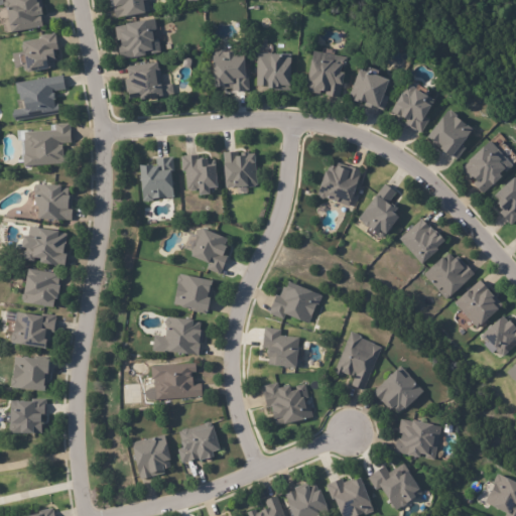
[(37,0),(38,3),(39,5),(36,5),(39,27),(3,32),(0,11),(0,5),(4,5),(3,0),(37,0)]
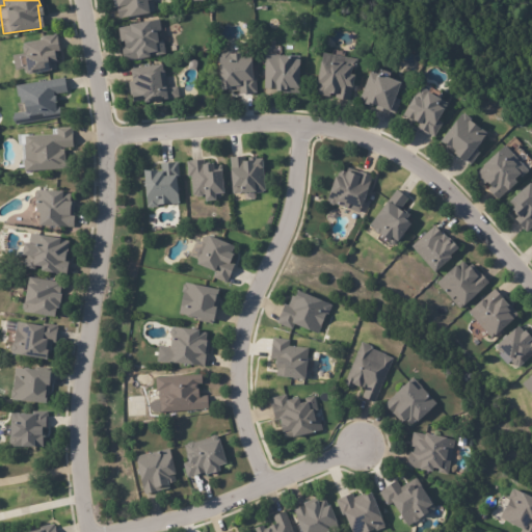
[(151,0),(151,1),(153,0),(155,14),(120,20),(117,8),(115,8),(113,0),(151,0)]
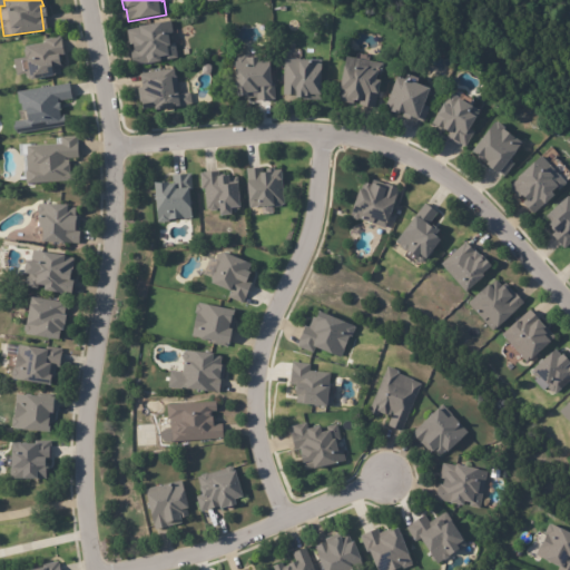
[(170,30),(169,32),(165,33),(167,42),(174,42),(176,57),(166,58),(165,53),(159,55),(160,59),(145,61),(146,62),(131,65),(129,49),(130,49),(130,43),(128,43),(125,29),(135,27),(134,25),(169,18),(170,30)]
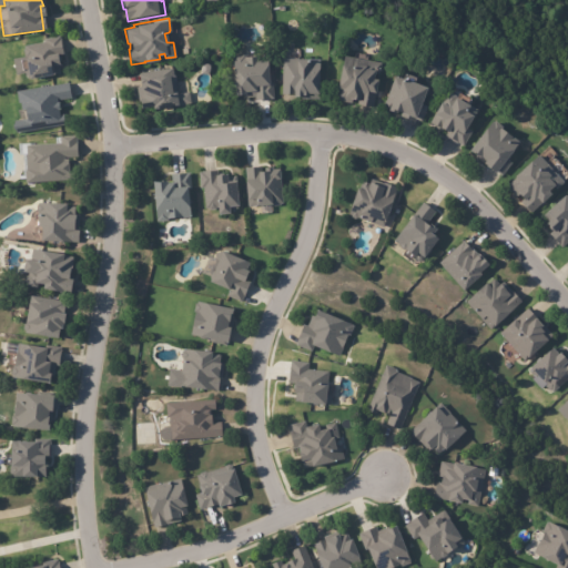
[(61,42),(63,54),(58,56),(60,73),(52,74),(52,72),(48,73),(30,75),(26,77),(26,74),(23,61),(22,57),(26,57),(23,46),(28,44),(28,43),(43,41),(43,38),(60,36),(61,42)]
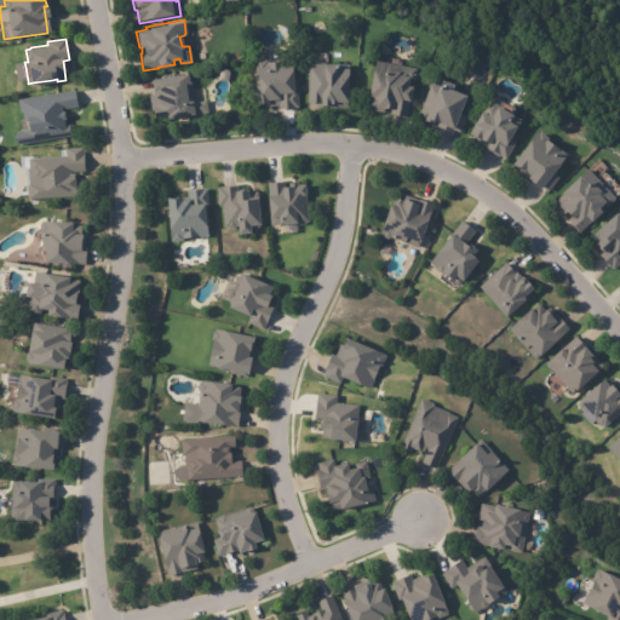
[(292,65),(294,92),(299,92),(300,109),(281,112),(280,108),(268,109),(268,104),(257,105),(254,62),(269,61),(269,63),(283,62),(283,67),(292,65)]
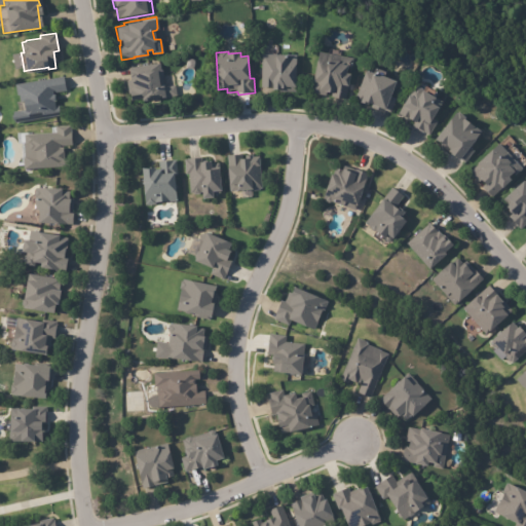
[(276,54),(294,55),(293,91),(279,91),(279,88),(269,88),(269,87),(260,86),(261,54),(272,54),(272,53),(276,54)]
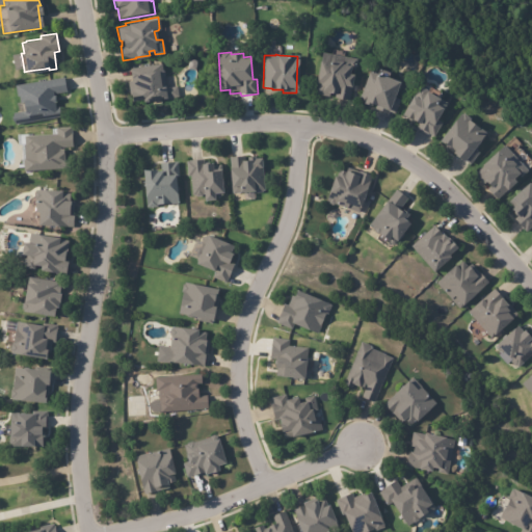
[(346,102),(337,101),(338,96),(331,96),(330,99),(317,97),(319,84),(317,84),(320,62),(322,62),(323,55),(357,60),(356,70),(350,69),(349,75),(353,76),(351,88),(353,88),(351,103),(346,102)]
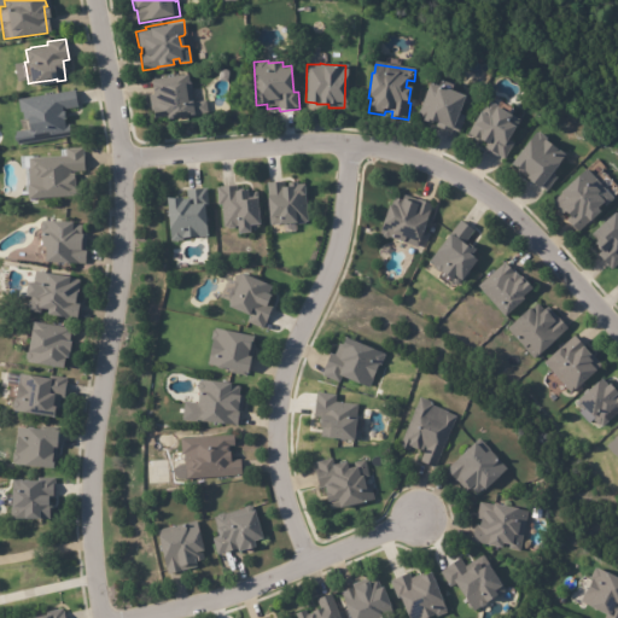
[(152,93),(152,91),(151,91),(150,86),(151,85),(151,81),(187,75),(188,82),(190,82),(192,93),(184,94),(185,100),(190,100),(191,114),(165,117),(164,115),(151,117),(147,94),(152,94),(152,93)]
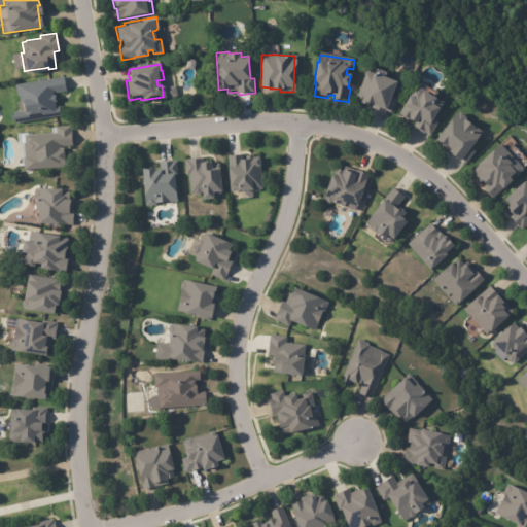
[(392,78),(393,78),(387,96),(395,98),(390,113),(384,111),(384,112),(371,108),(373,104),(365,102),(364,103),(358,101),(359,100),(355,98),(364,69),(392,78)]
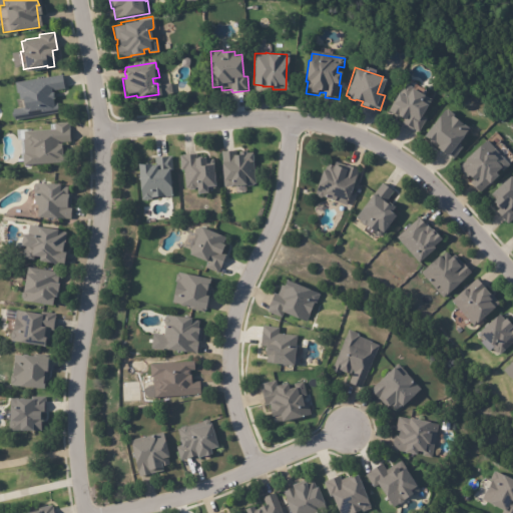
[(62,76),(64,88),(51,90),(52,99),(51,99),(52,105),(57,104),(58,112),(9,119),(8,108),(18,107),(16,92),(15,92),(13,81),(62,74),(62,76)]
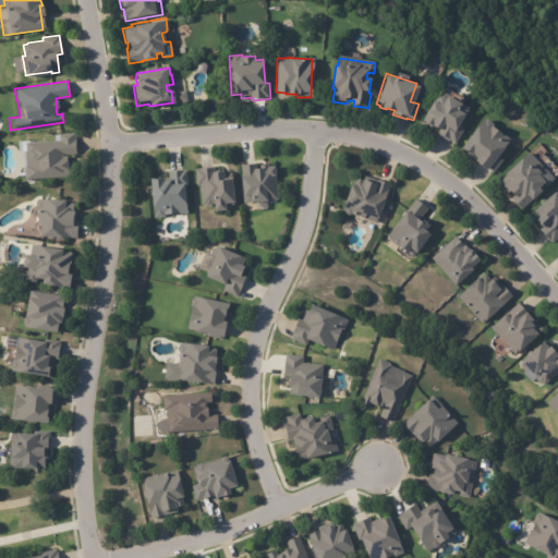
[(455,143),(437,134),(439,129),(422,120),(426,111),(424,110),(431,98),(433,99),(438,88),(447,93),(448,89),(458,95),(455,100),(468,106),(464,113),(461,112),(455,123),(462,128),(455,143)]
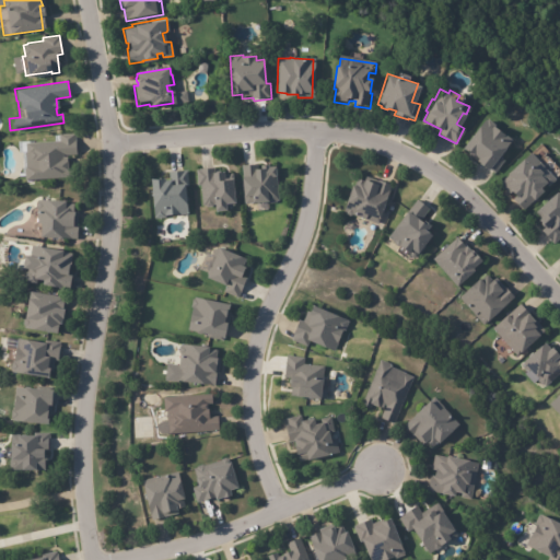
[(511,141),(499,158),(503,161),(494,174),(464,153),(465,152),(461,149),(476,126),(478,128),(483,120),(486,121),(486,120),(492,124),(491,127),(511,140),(511,141)]
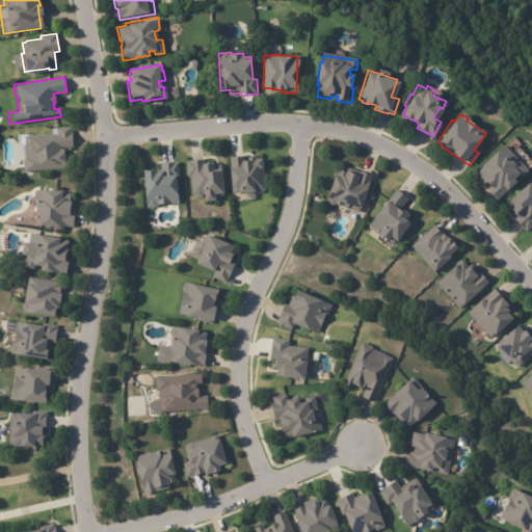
[(73,129),(74,147),(64,148),(64,163),(71,163),(71,169),(23,171),(23,159),(24,158),(23,144),(24,144),(24,135),(56,134),(56,128),(73,127),(73,129)]
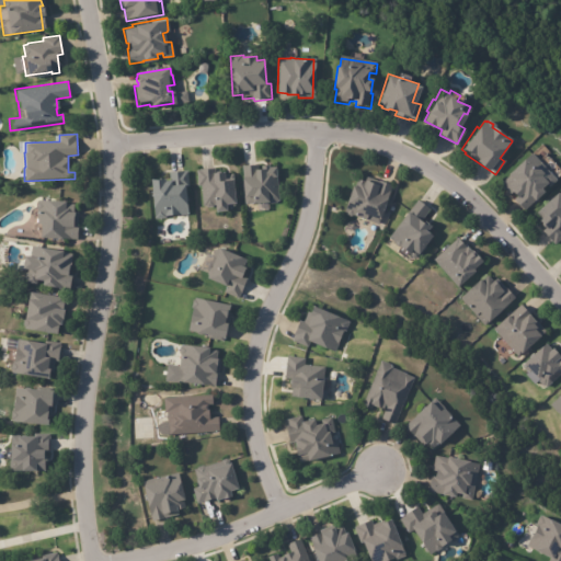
[(524,209),(514,199),(516,197),(512,193),(510,194),(500,184),(508,175),(506,173),(522,157),(524,159),(529,152),(556,179),(548,186),(545,183),(539,187),(542,191),(534,199),(535,201),(525,210),(524,209)]
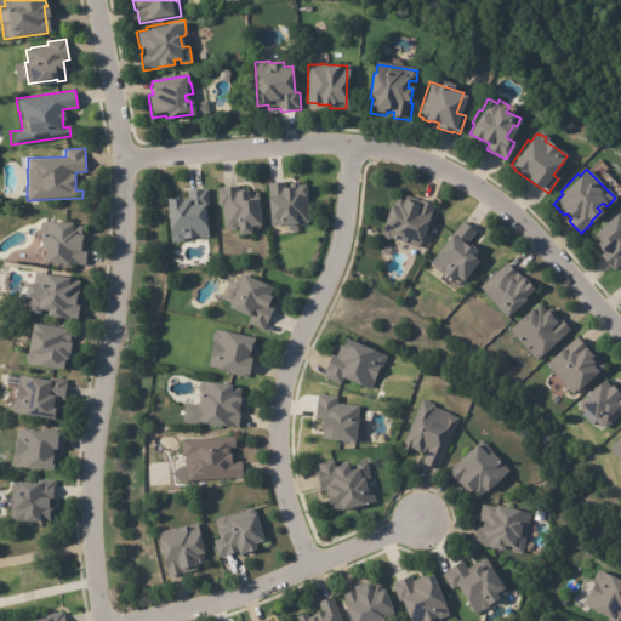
[(284,188),(290,187),(290,186),(297,184),(297,187),(305,186),(306,197),(307,197),(311,227),(298,228),(298,226),(271,228),(271,220),(268,220),(266,198),(269,197),(268,186),(283,183),(283,188),(284,188)]
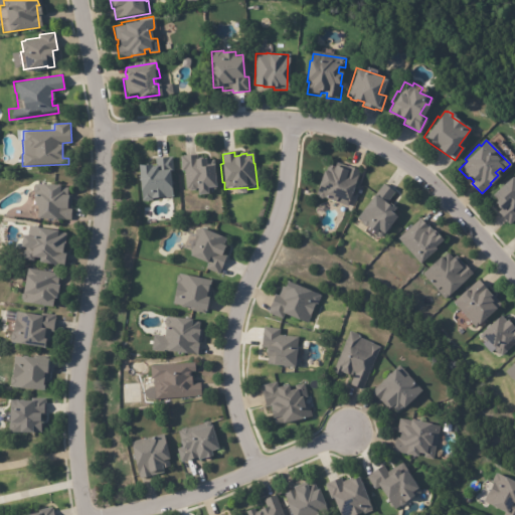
[(195,154),(196,157),(204,157),(204,160),(213,159),(213,163),(212,163),(214,185),(215,185),(215,188),(213,190),(210,190),(208,189),(208,186),(206,186),(207,192),(196,193),(196,190),(191,190),(189,189),(187,189),(185,170),(182,171),(180,156),(184,156),(184,155),(195,154)]
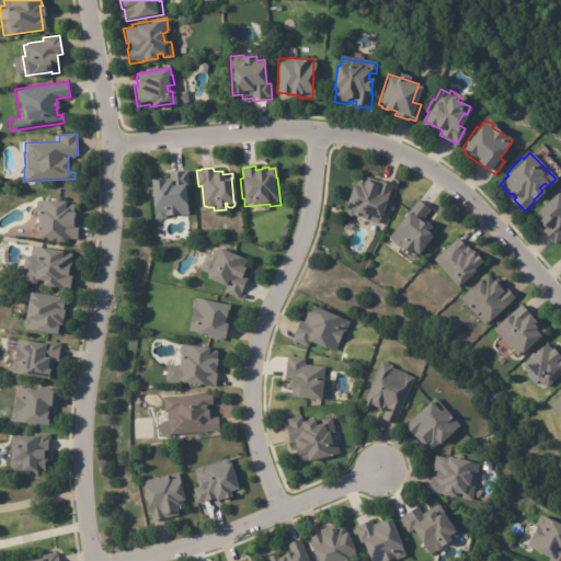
[(184,215),(165,215),(165,218),(155,218),(149,179),(163,179),(163,180),(170,180),(170,172),(187,172),(187,186),(185,186),(186,215),(184,215)]
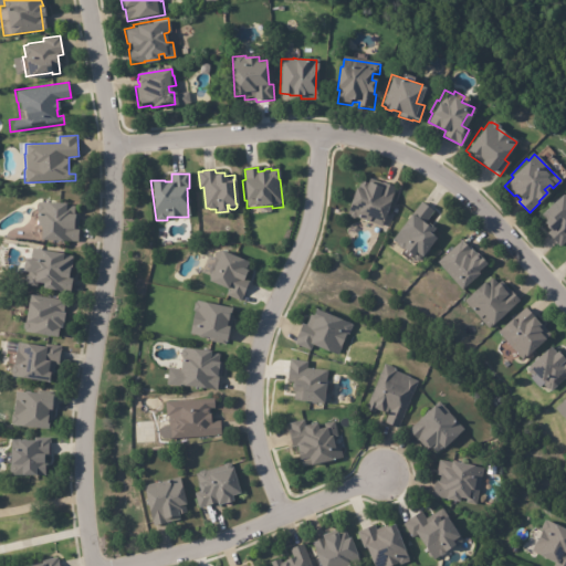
[(370,182),(380,186),(383,182),(396,188),(384,218),(384,220),(385,220),(383,227),(362,218),(358,217),(355,218),(350,217),(349,215),(348,215),(349,205),(356,187),(358,188),(360,180),(364,181),(364,179),(370,182)]
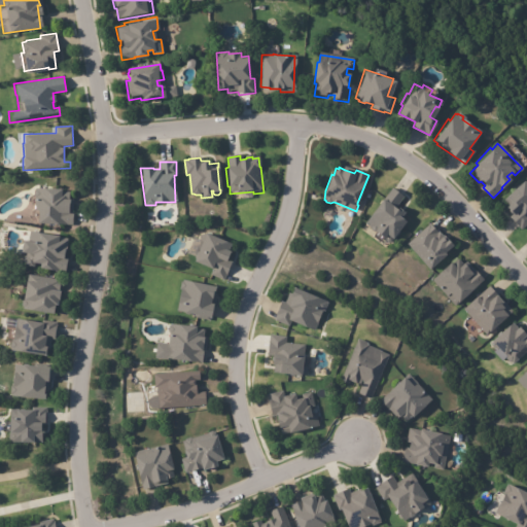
[(526,224),(521,231),(510,218),(513,215),(510,212),(505,207),(510,203),(504,197),(521,180),(526,186),(526,224)]
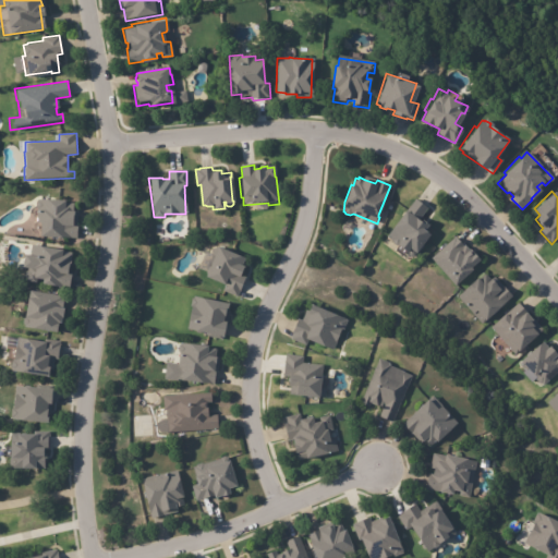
[(72,214),(72,215),(79,215),(77,228),(79,228),(77,242),(38,239),(39,225),(34,225),(35,215),(37,215),(37,211),(38,211),(38,202),(44,202),(44,201),(73,203),(72,214)]
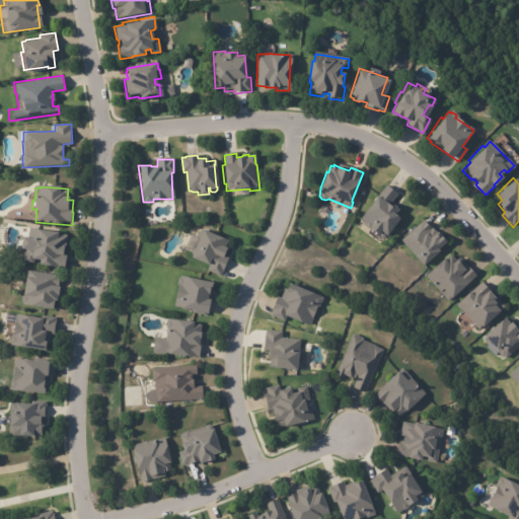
[(388,187),(399,195),(392,204),(398,209),(394,215),(399,219),(387,235),(389,237),(386,241),(359,221),(377,196),(379,198),(387,187),(388,187)]
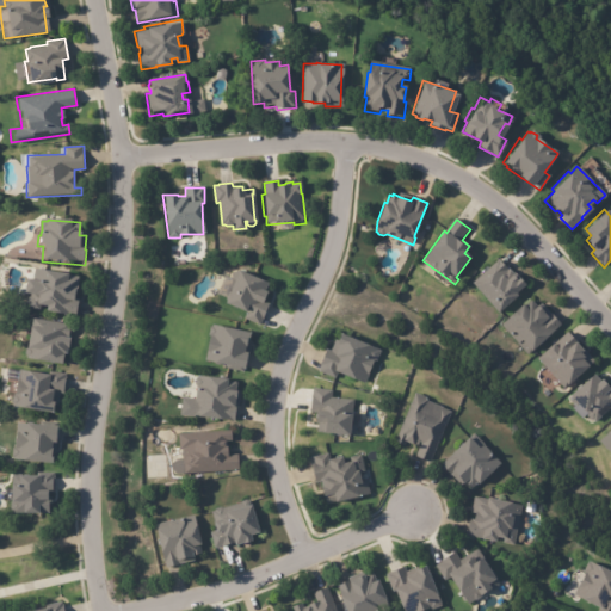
[(500,260),(508,270),(510,269),(524,284),(514,294),(517,295),(498,313),(488,303),(489,302),(473,284),(499,259),(500,260)]
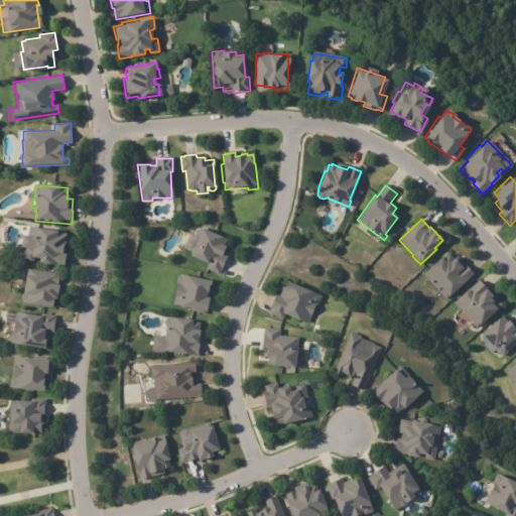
[(63,243),(62,252),(67,253),(63,266),(23,259),(21,255),(22,251),(24,249),(24,246),(17,245),(19,233),(26,234),(27,225),(55,229),(55,231),(66,233),(63,243)]
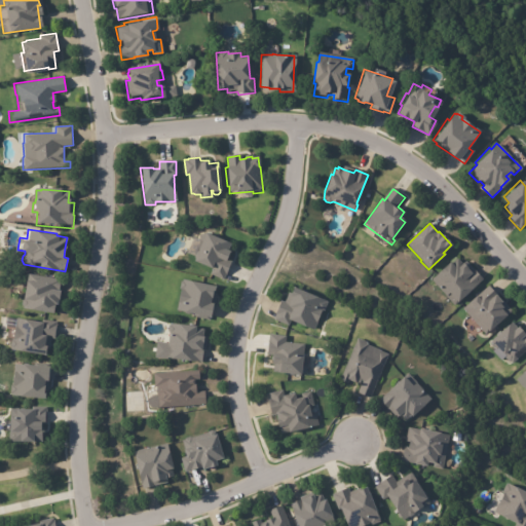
[(229,240),(222,257),(230,260),(223,279),(191,266),(194,257),(193,256),(197,248),(195,248),(199,238),(198,238),(201,229),(229,240)]
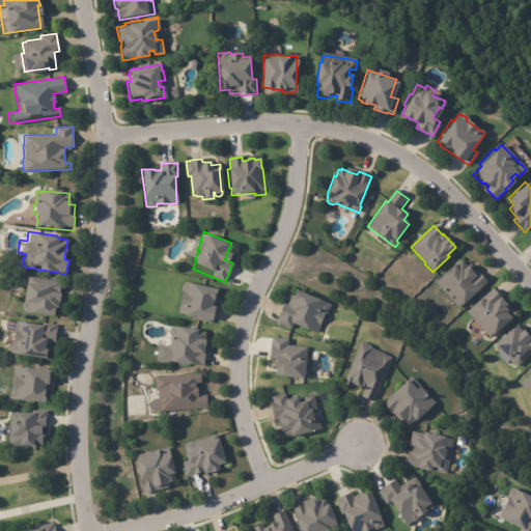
[(469,268),(472,272),(475,270),(478,274),(479,273),(487,282),(462,304),(464,305),(458,309),(436,282),(462,260),(466,266),(467,264),(469,268)]
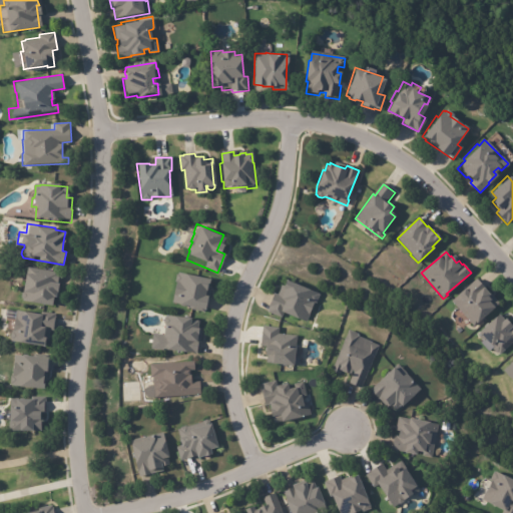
[(61,273),(59,284),(60,284),(58,297),(52,297),(51,306),(22,300),(24,292),(21,291),(24,273),(27,273),(28,267),(61,273)]
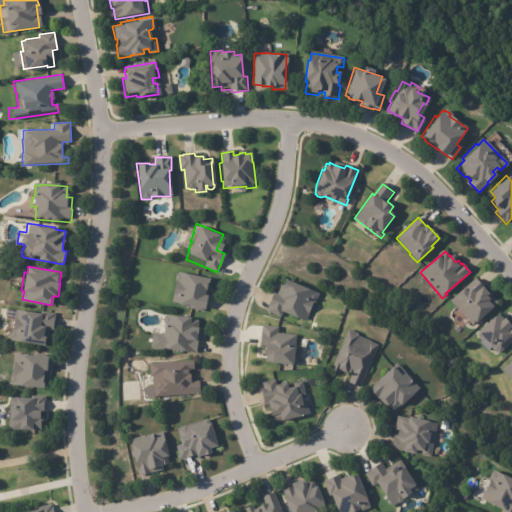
[(210,285),(207,296),(205,296),(204,299),(206,299),(203,311),(170,303),(175,281),(173,280),(175,273),(176,273),(177,270),(207,278),(206,284),(210,285)]
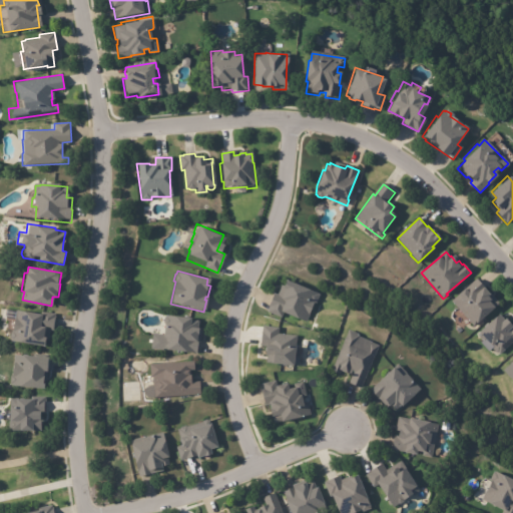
[(318,293),(318,294),(319,294),(316,303),(313,302),(309,313),(310,314),(307,322),(284,312),(281,318),(267,312),(269,306),(267,305),(273,293),(277,294),(283,278),(318,293)]
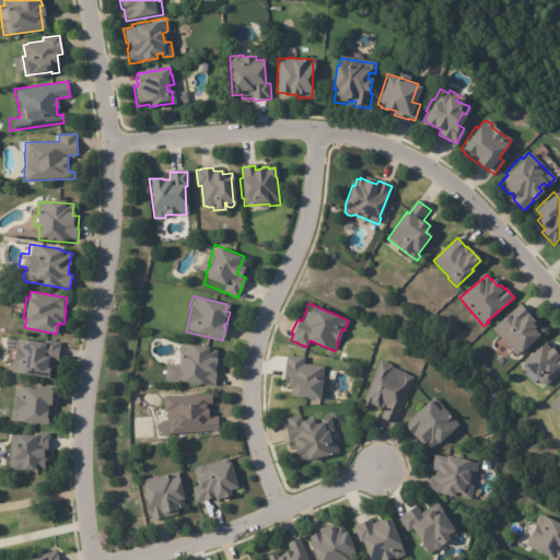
[(522,306),(526,312),(526,313),(534,322),(535,319),(545,330),(539,336),(538,336),(521,351),(522,353),(517,357),(493,329),(500,324),(499,322),(506,314),(508,315),(520,304),(522,306)]
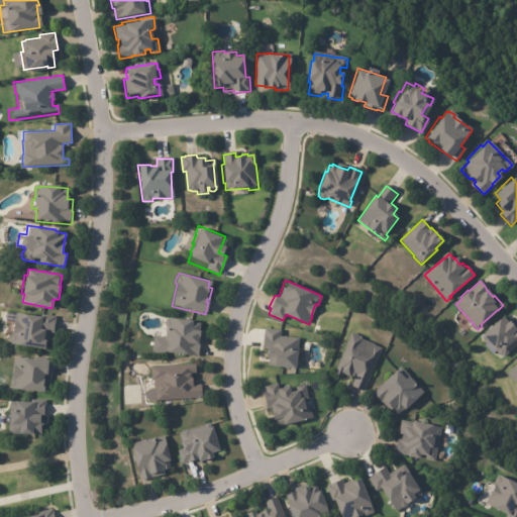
[(54,321),(53,332),(48,331),(46,342),(41,341),(41,343),(40,346),(40,347),(8,342),(8,341),(7,339),(8,334),(10,333),(7,332),(9,319),(12,319),(14,311),(39,315),(40,313),(55,315),(54,321)]
